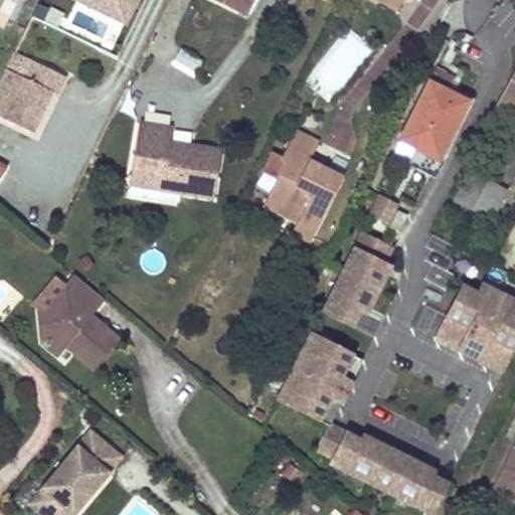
[(17,0),(0,0),(0,26),(4,28),(17,0)]
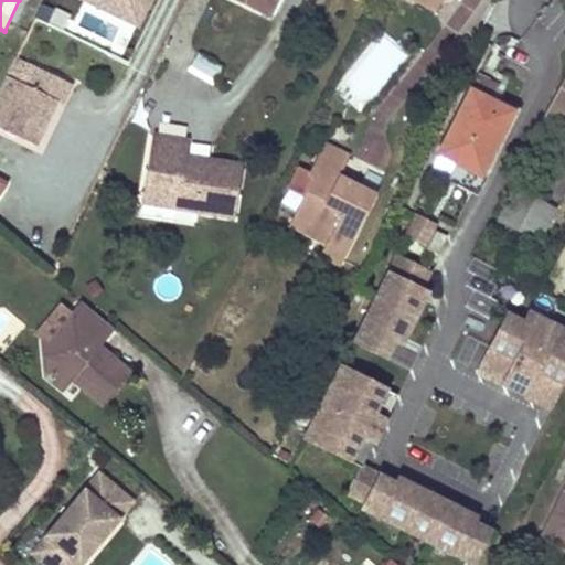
[(138,25),(147,8),(130,0),(104,0),(102,7),(138,25)]
